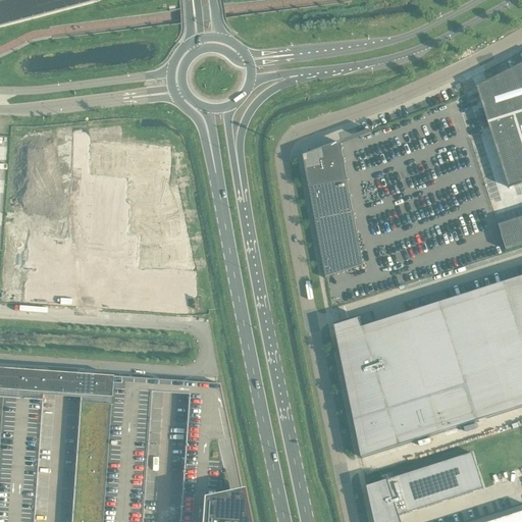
[(521,63),(476,87),(508,188),(521,184),(521,216),(498,225),(506,251),(521,245),(521,63)]
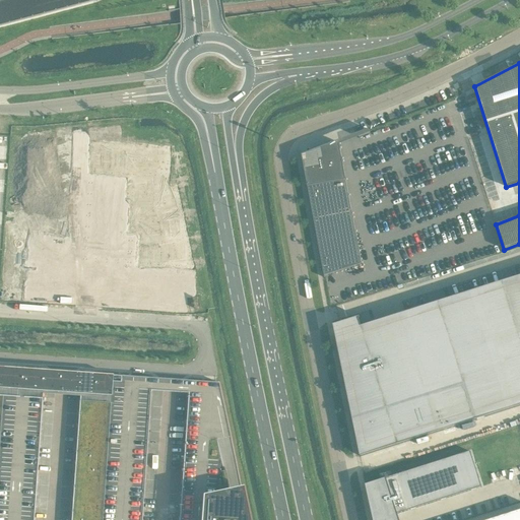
[(91,141),(89,174),(132,177),(132,186),(129,186),(128,197),(131,197),(128,232),(140,233),(137,265),(147,265),(149,265),(170,267),(170,264),(178,264),(178,267),(195,269),(178,187),(168,189),(171,147),(91,141)]
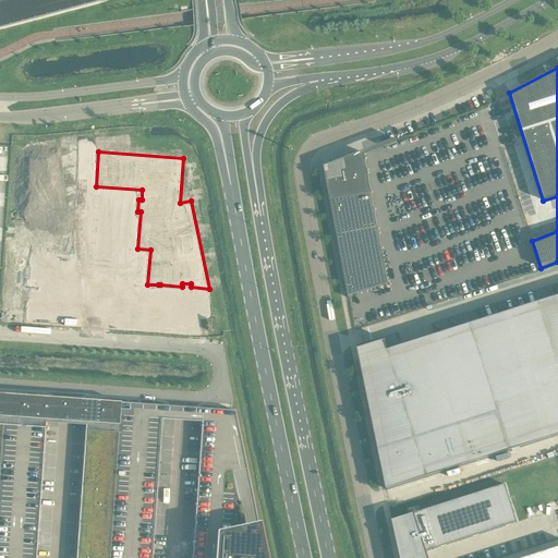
[(363,152),(324,167),(331,208),(348,296),(388,283),(363,152)]
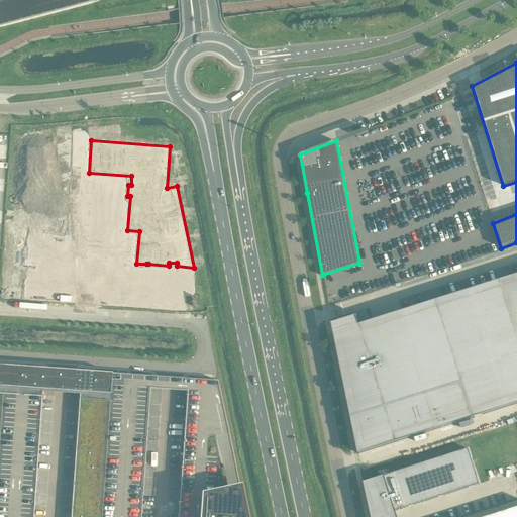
[(357,315),(331,323),(331,325),(333,325),(342,356),(337,357),(357,453),(516,403),(516,274),(360,324),(357,315)]
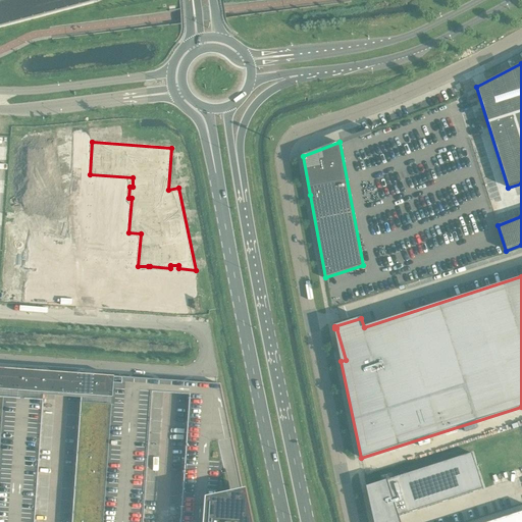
[(0,521),(33,521),(43,395),(80,398),(70,521),(142,521),(151,392),(152,379),(126,378),(120,377),(118,377),(97,376),(92,375),(89,375),(82,375),(80,374),(73,374),(52,373),(44,372),(34,371),(24,371),(0,368),(0,521)]
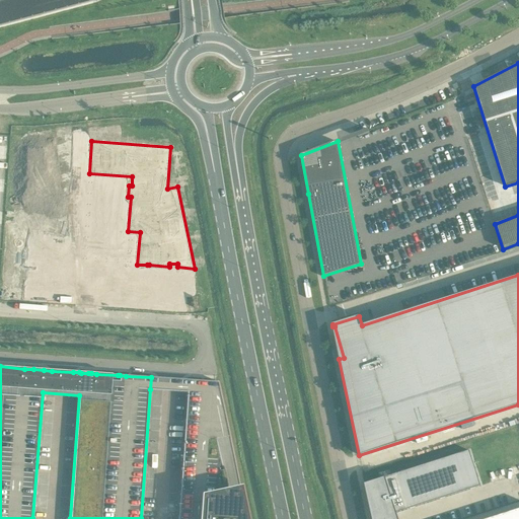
[(249,518),(218,382),(188,380),(178,518),(249,518)]
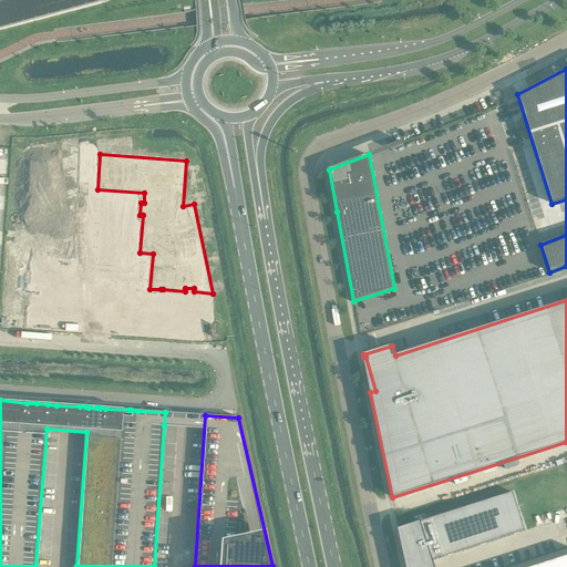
[(513,493),(399,528),(406,566),(435,566),(433,560),(525,531),(513,493)]
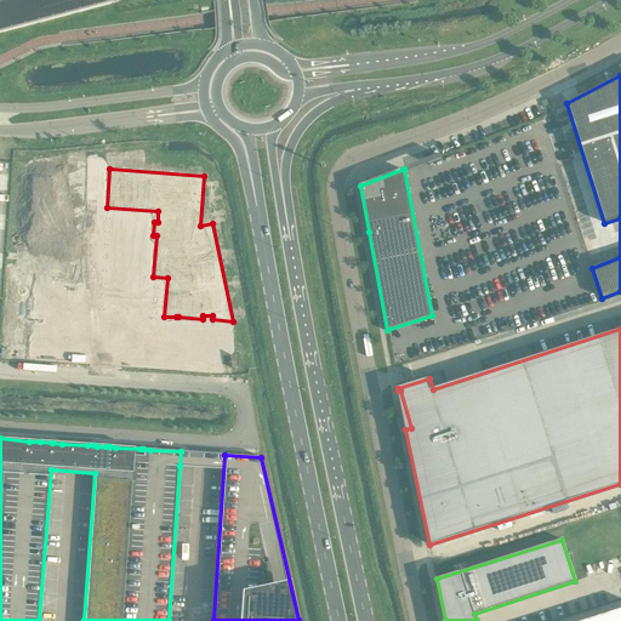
[(620,620),(620,609),(582,620),(620,620)]
